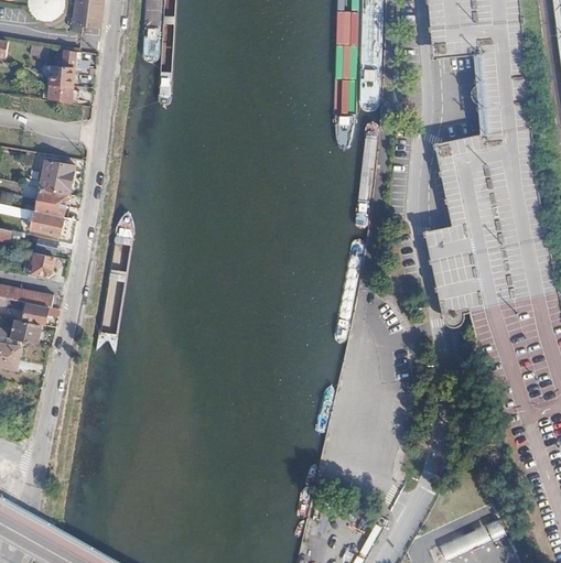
[(29,0),(29,4),(30,9),(31,12),(33,15),(36,18),(39,20),(42,20),(45,21),(49,21),(53,20),(56,18),(58,17),(61,13),(62,11),(63,8),(64,4),(64,0),(29,0)]
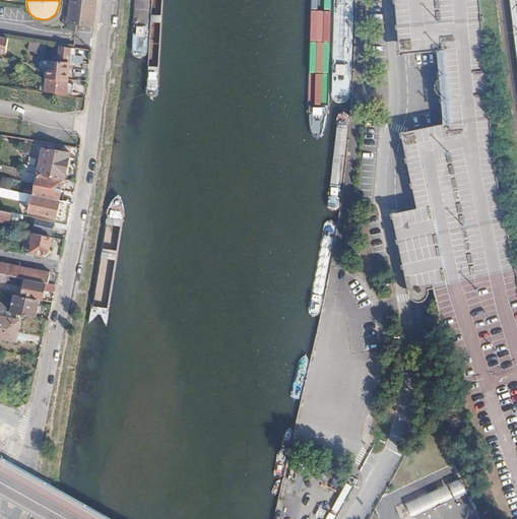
[(68,0),(66,23),(91,26),(94,0),(68,0)]
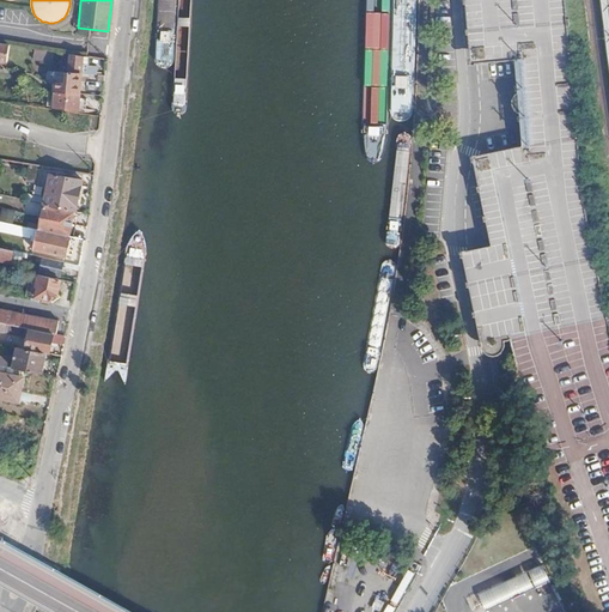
[(462,0),(469,65),(512,60),(515,94),(512,95),(510,100),(510,104),(511,109),(516,113),(517,114),(521,146),(473,156),(488,246),(461,250),(481,343),(482,349),(483,352),(488,355),(493,356),(498,356),(501,353),(504,350),(505,346),(504,339),(507,338),(527,334),(521,304),(492,310),(480,249),(507,243),(488,155),(535,144),(527,58),(488,61),(481,0),(462,0)]
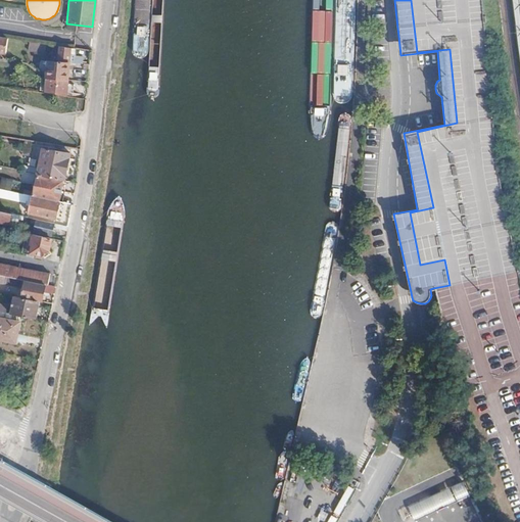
[(411,0),(417,52),(450,49),(457,123),(417,132),(433,207),(410,212),(420,265),(444,259),(450,285),(518,271),(497,169),(480,0),(411,0)]
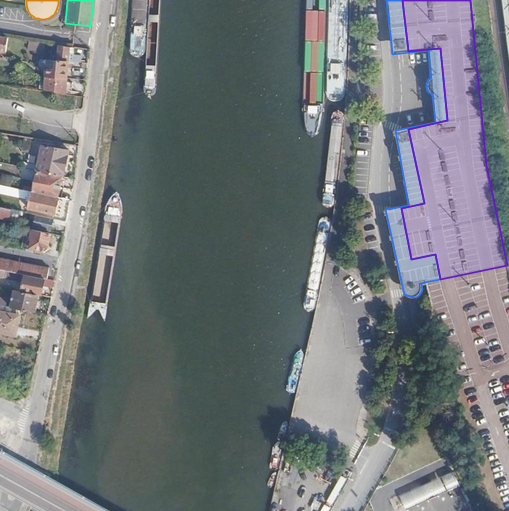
[(498,0),(501,15),(506,59),(508,79),(508,0),(498,0)]
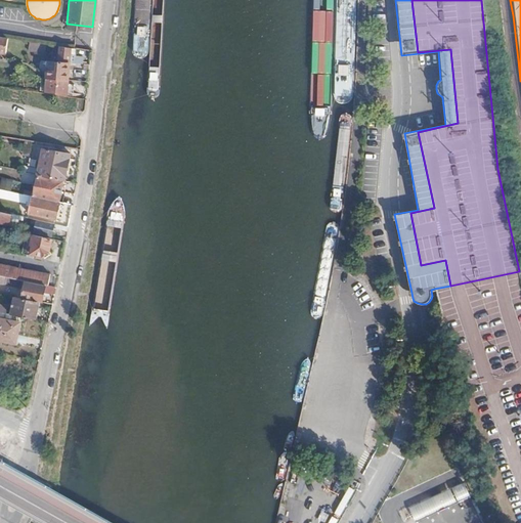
[(44,44),(43,53),(58,55),(59,46),(44,44)]
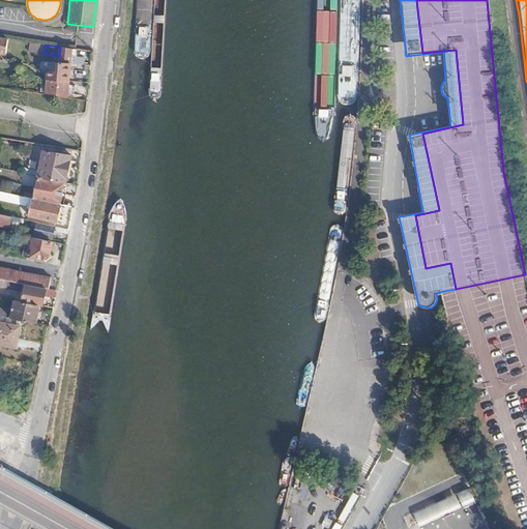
[(60,47),(59,56),(58,64),(70,65),(71,57),(72,49),(60,47)]
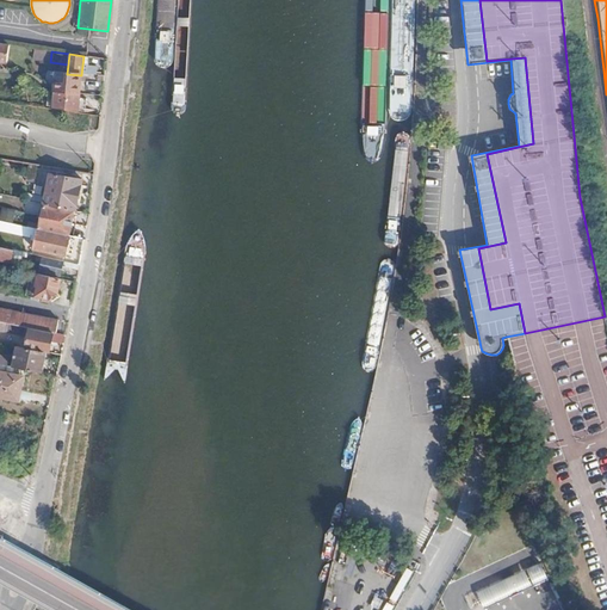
[(55,84),(54,91),(79,94),(81,75),(67,74),(49,72),(47,82),(55,84)]
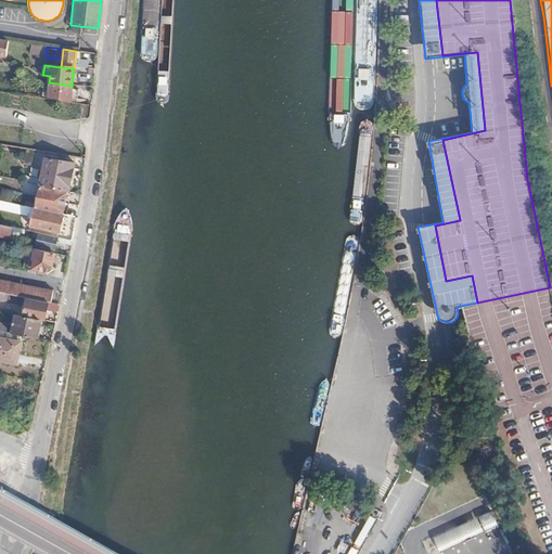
[(49,88),(47,98),(69,101),(71,90),(49,88)]
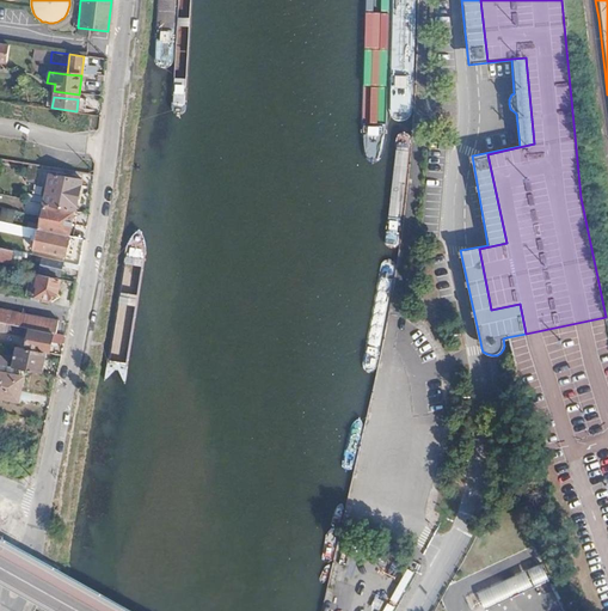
[(49,173),(42,205),(74,211),(81,181),(49,173)]
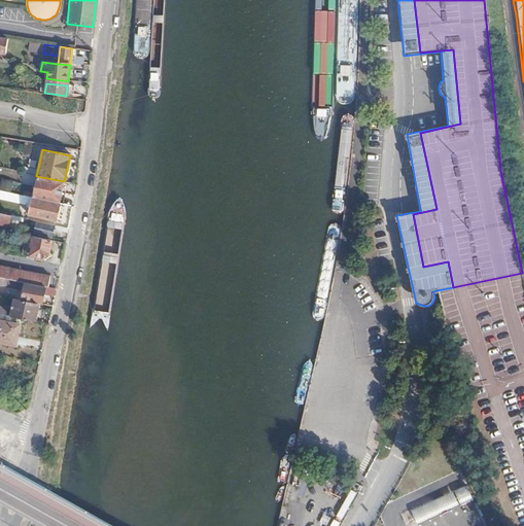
[(36,176),(33,194),(32,199),(59,205),(64,181),(36,176)]
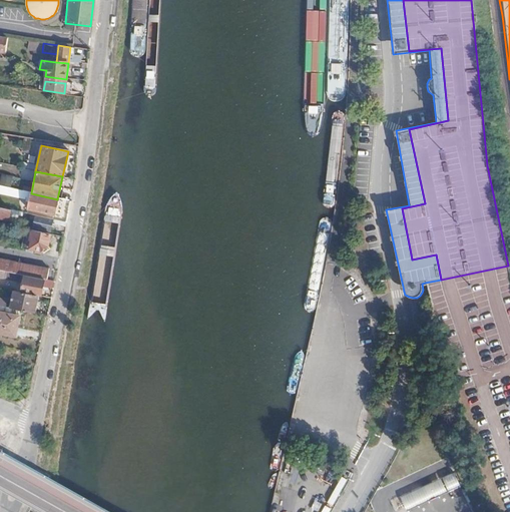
[(0,183),(9,184),(10,174),(0,173),(0,183)]
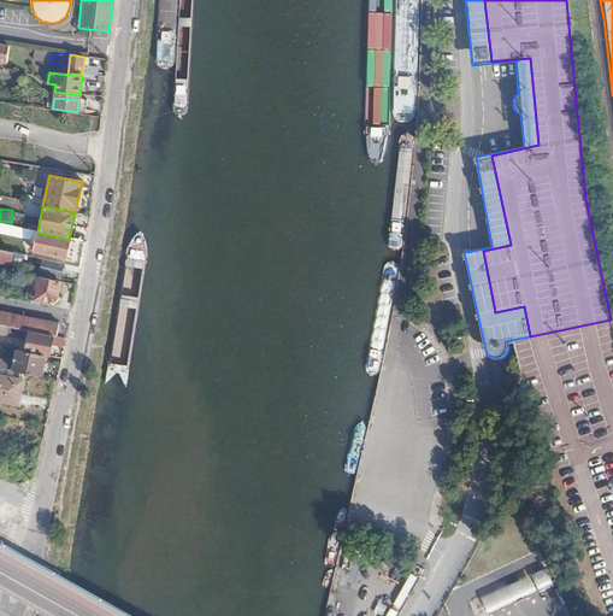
[(0,233),(13,236),(16,228),(0,224),(0,233)]
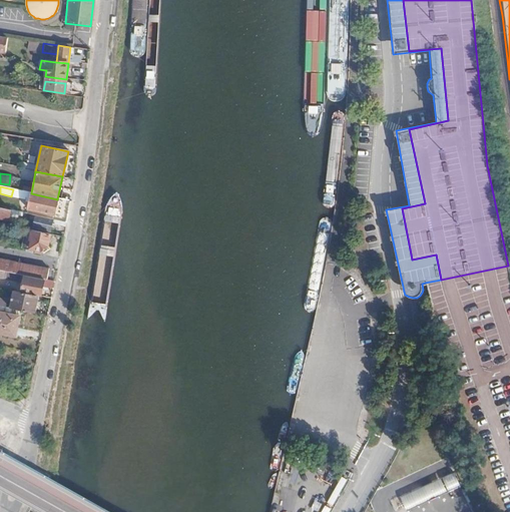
[(13,189),(11,196),(24,198),(26,192),(22,191),(16,189),(13,189)]
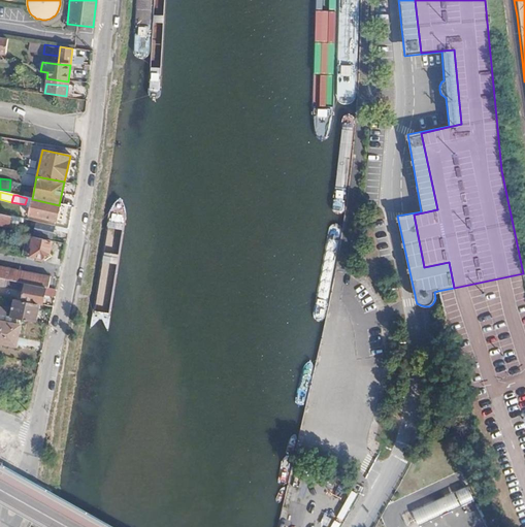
[(32,199),(28,216),(55,222),(59,205),(32,199)]
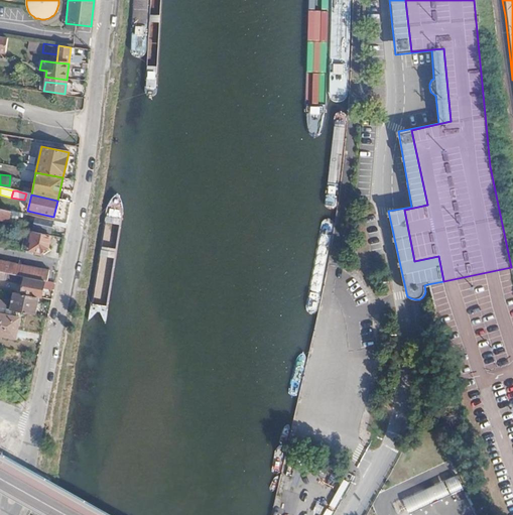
[(0,221),(7,222),(9,212),(0,210),(0,221)]
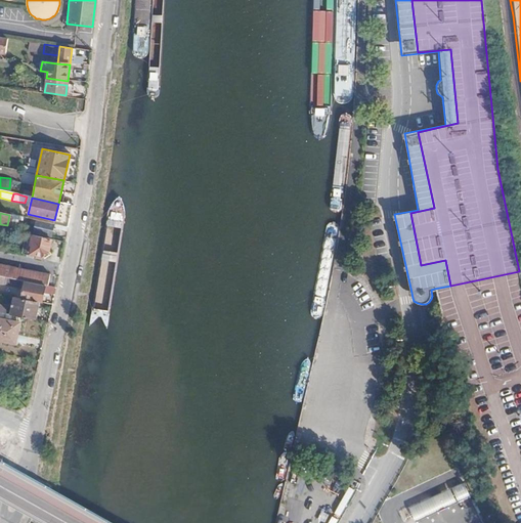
[(36,220),(33,233),(50,237),(52,229),(66,232),(67,227),(36,220)]
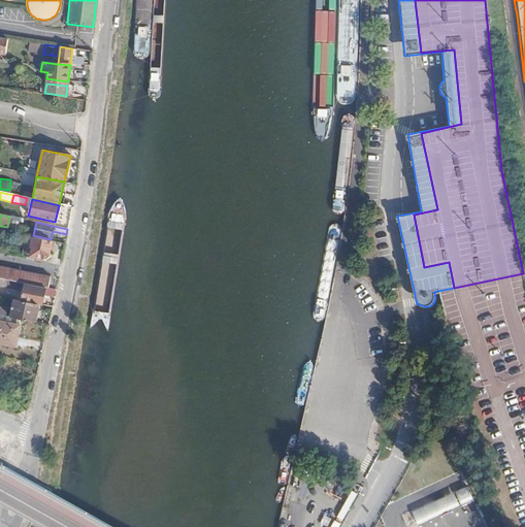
[(25,244),(24,254),(41,257),(43,261),(51,256),(48,254),(51,241),(33,237),(32,237),(30,245),(25,244)]
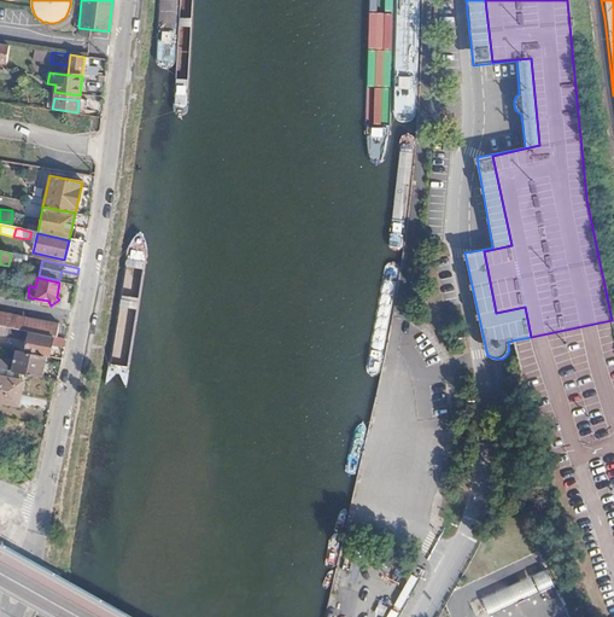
[(22,316),(0,313),(0,326),(19,330),(22,316)]
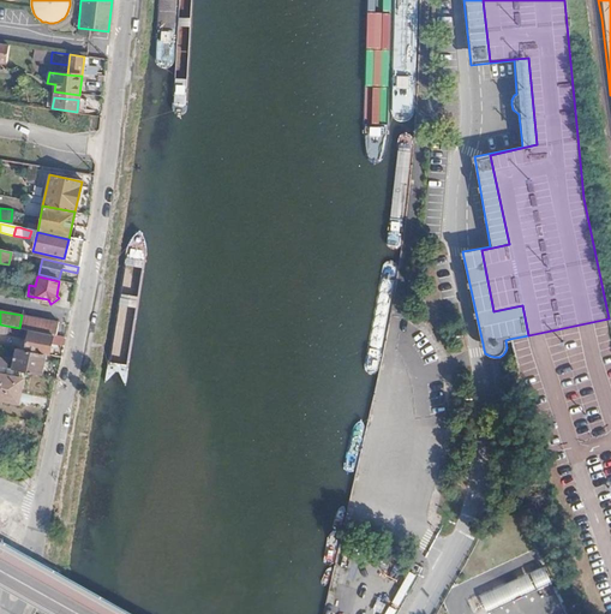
[(58,322),(22,315),(19,328),(52,335),(53,335),(55,335),(58,322)]
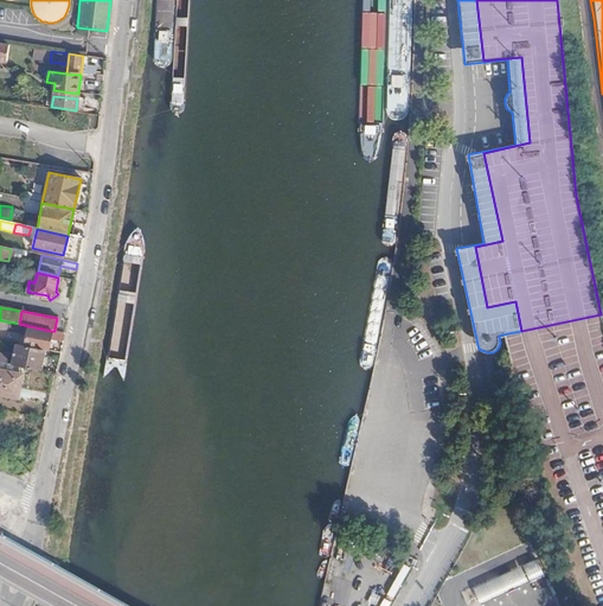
[(0,329),(21,333),(23,330),(26,330),(24,346),(44,350),(47,351),(49,339),(51,331),(19,324),(0,320),(0,329)]
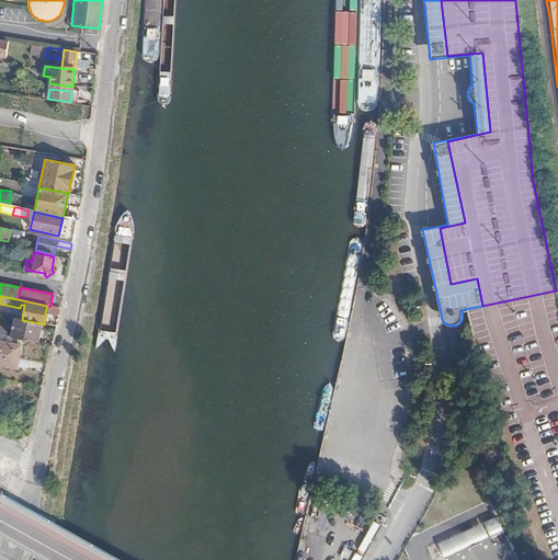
[(47,306),(45,313),(57,316),(58,308),(50,306),(48,306),(47,306)]
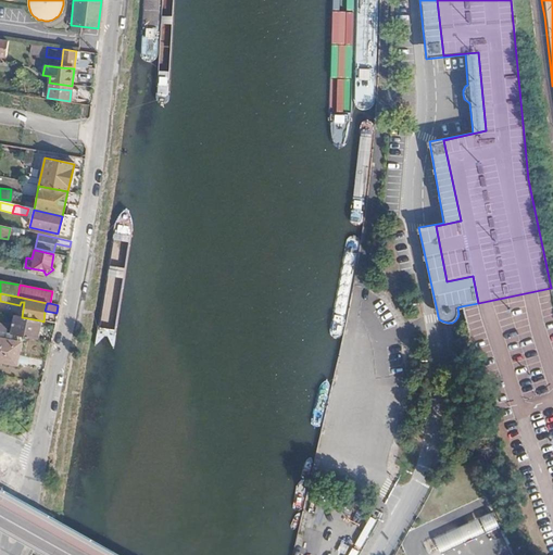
[(12,325),(10,335),(37,340),(40,320),(22,317),(13,315),(12,325)]
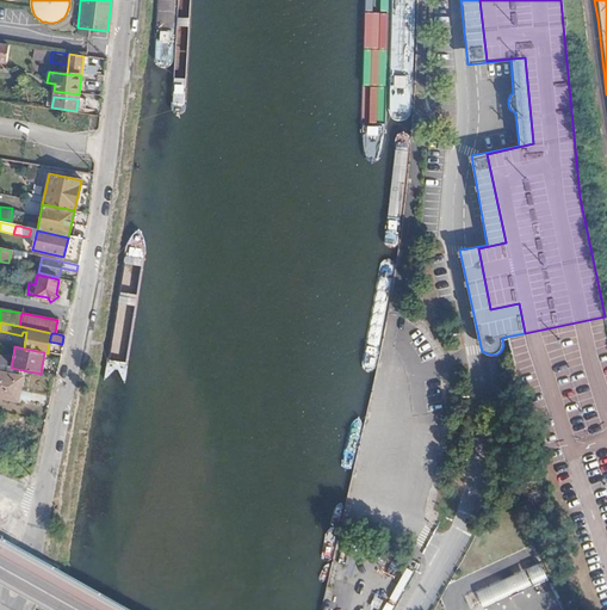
[(0,365),(11,368),(13,357),(0,355),(0,365)]
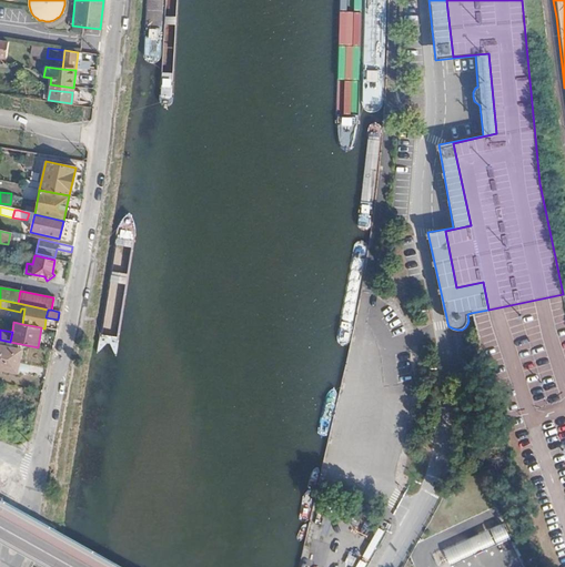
[(0,370),(14,373),(19,352),(8,350),(0,347),(0,370)]
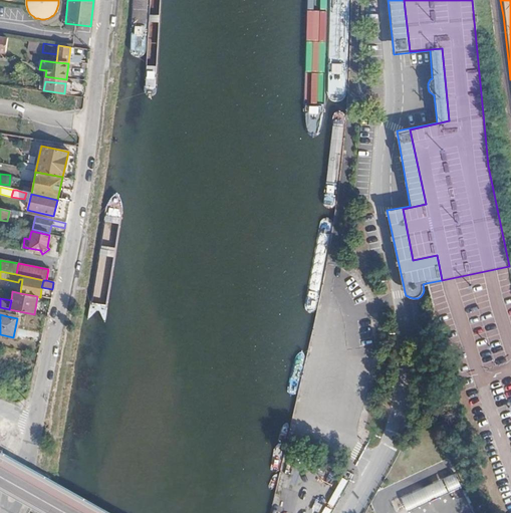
[(399,498),(405,512),(414,510),(424,505),(433,501),(442,497),(457,491),(459,490),(452,473),(447,476),(433,482),(425,486),(417,490),(407,494),(399,498)]
